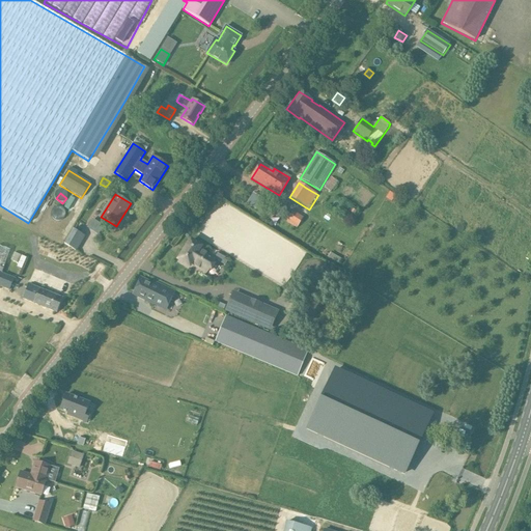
[(70,207),(74,199),(70,197),(65,205),(70,207)]
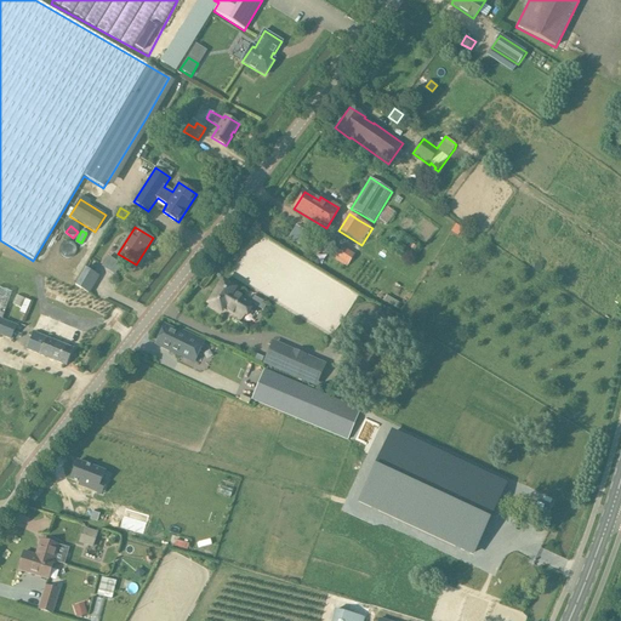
[(331,258),(347,266),(353,252),(337,245),(331,258)]
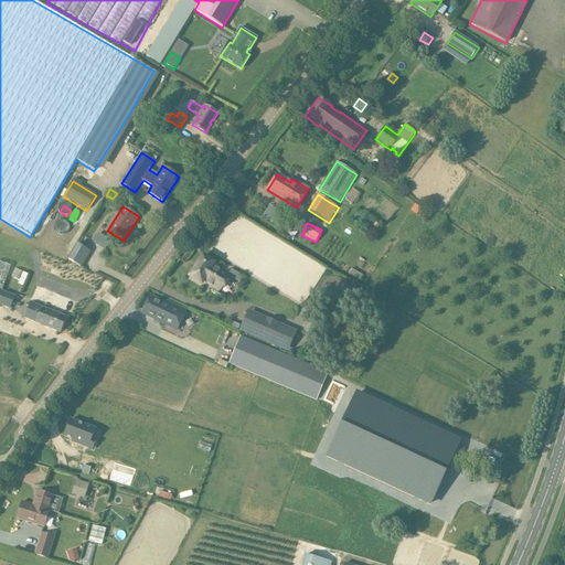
[(67,260),(82,268),(91,252),(77,244),(67,260)]
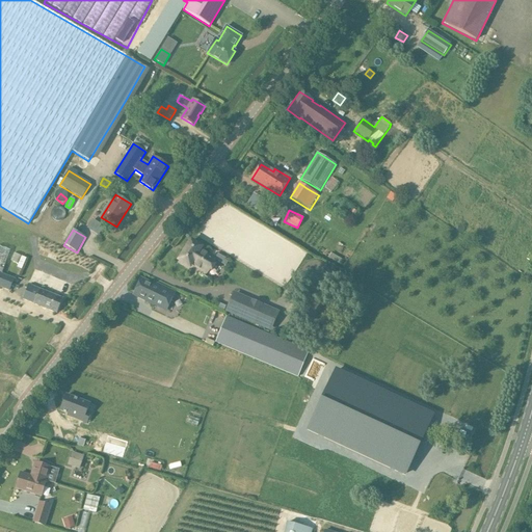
[(206,273),(215,260),(200,250),(202,247),(191,241),(179,261),(189,267),(191,265),(206,273)]
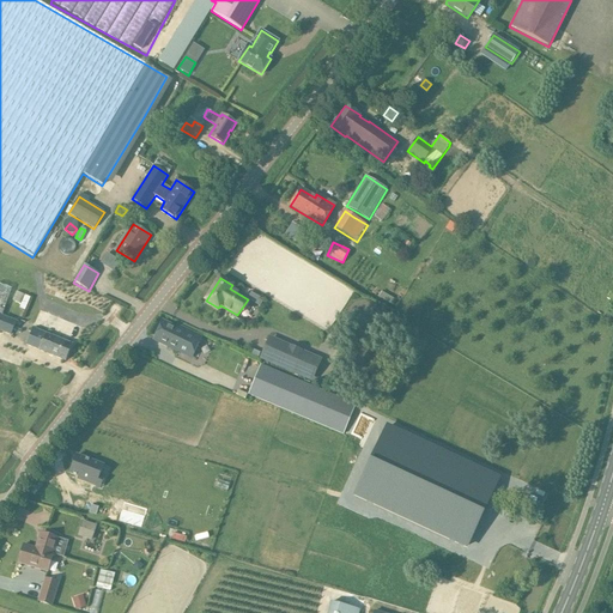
[(0,331),(11,335),(17,321),(0,314),(0,331)]
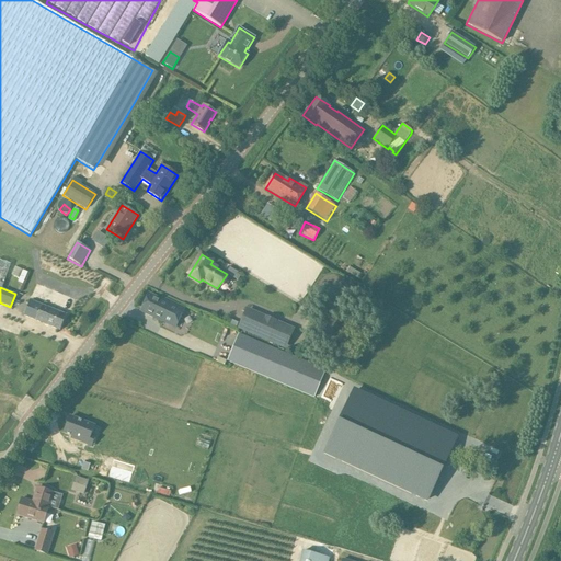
[(149,294),(140,311),(175,328),(184,309),(162,298),(161,300),(149,294)]
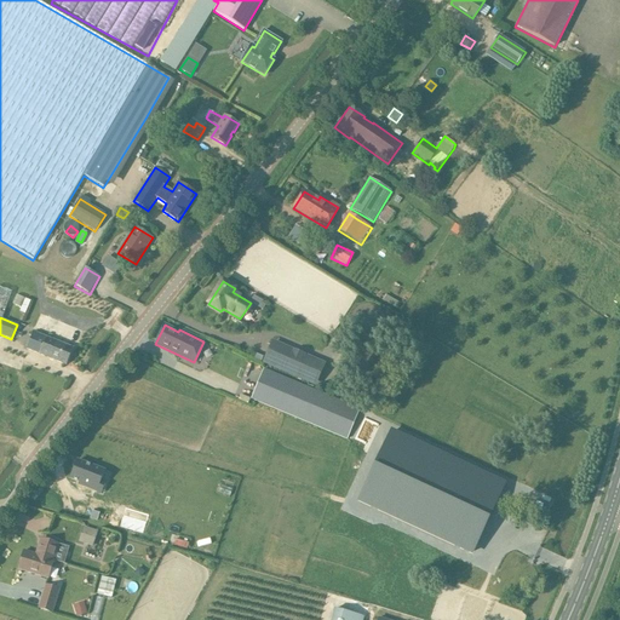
[(51,339),(34,333),(27,349),(40,354),(40,355),(67,366),(74,349),(51,339)]
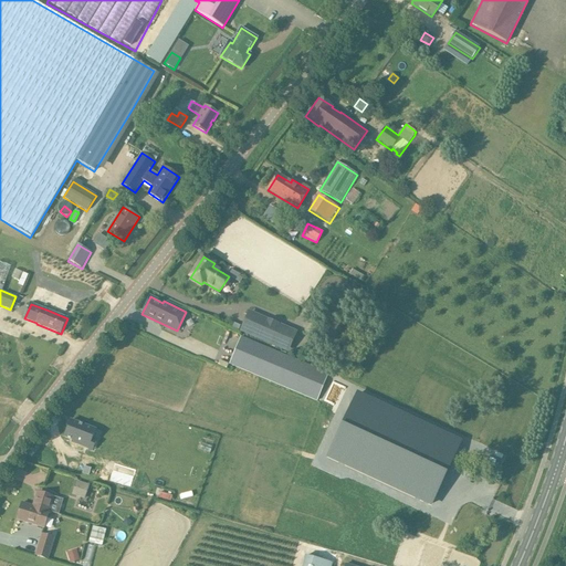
[(249,332),(248,334),(282,348),(290,331),(278,325),(278,324),(269,321),(257,315),(255,317),(248,314),(241,328),(249,332)]
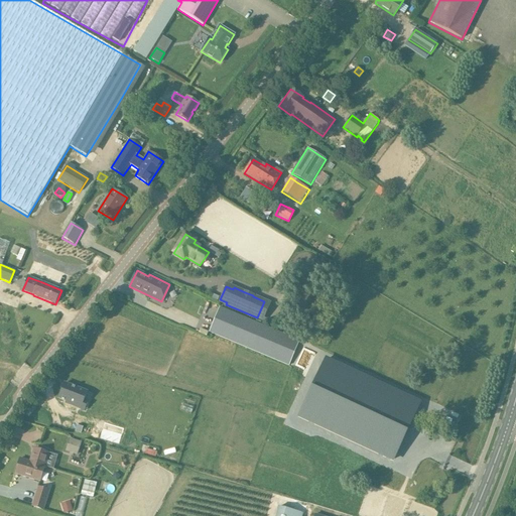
[(220,307),(209,333),(288,366),(299,341),(220,307)]
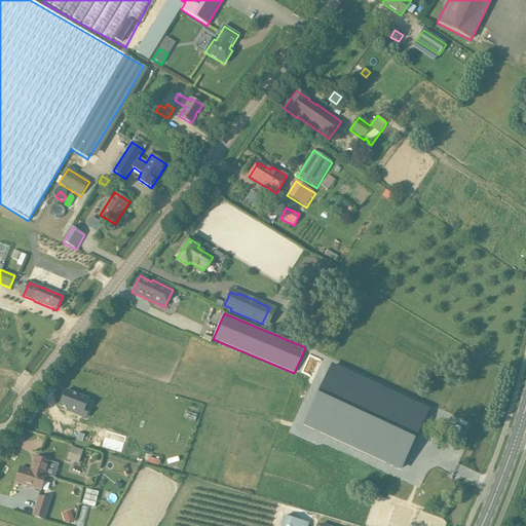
[(0,317),(0,338),(2,339),(9,322),(0,317)]
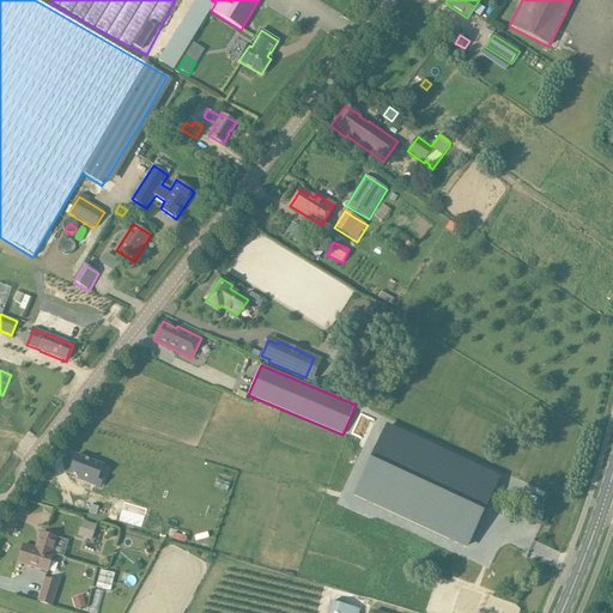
[(11,375),(2,395),(13,400),(22,380),(11,375)]
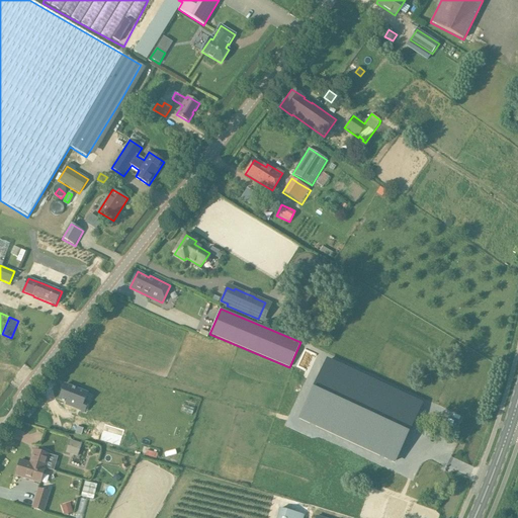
[(328,362),(301,418),(394,461),(420,405),(328,362)]
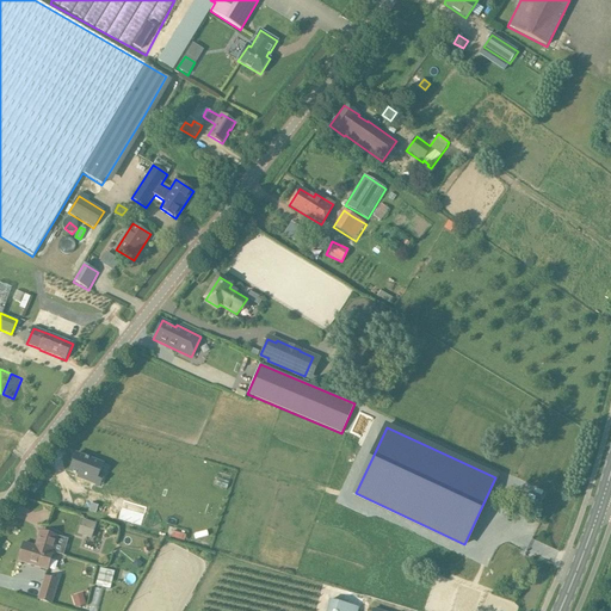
[(104,476),(99,475),(104,464),(76,454),(69,471),(79,475),(78,477),(81,479),(91,482),(100,487),(104,476)]
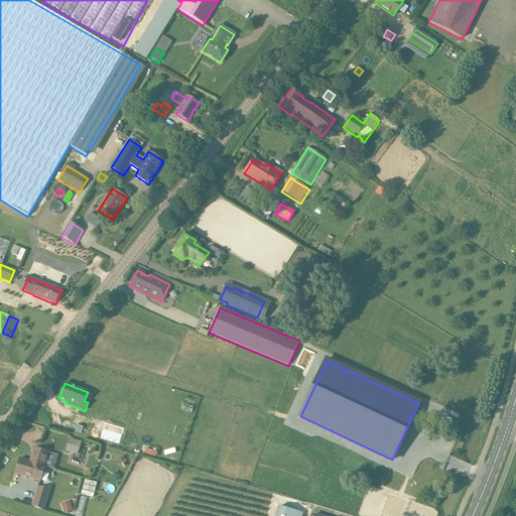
[(122,434),(103,428),(99,438),(118,444),(122,434)]
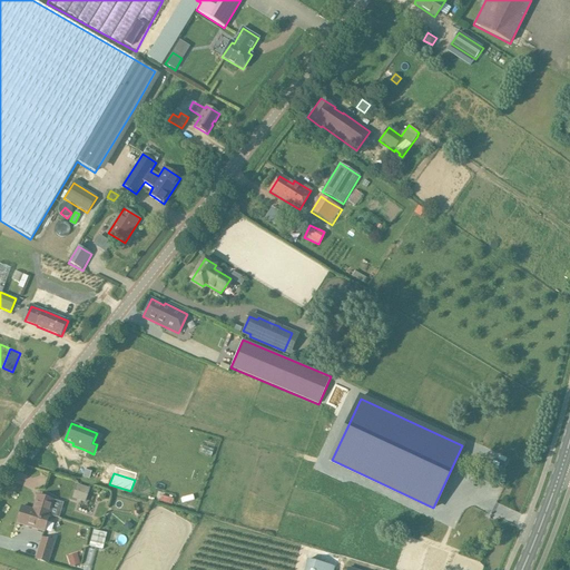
[(77,485),(72,497),(86,501),(89,490),(77,485)]
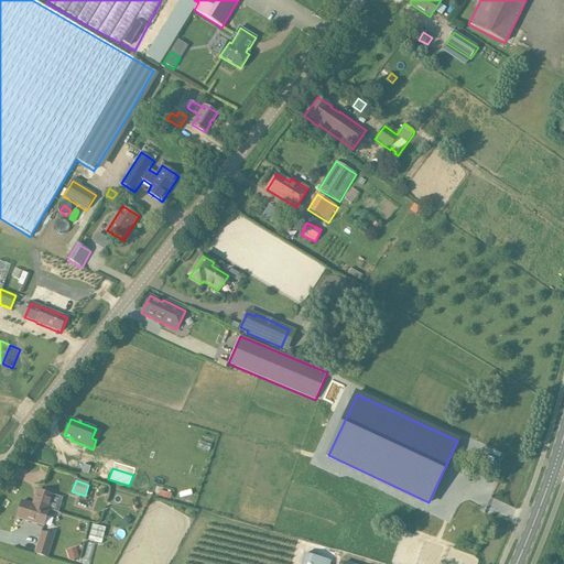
[(34,506),(49,510),(53,496),(51,495),(52,494),(51,492),(49,491),(45,491),(44,491),(44,492),(39,491),(34,506)]
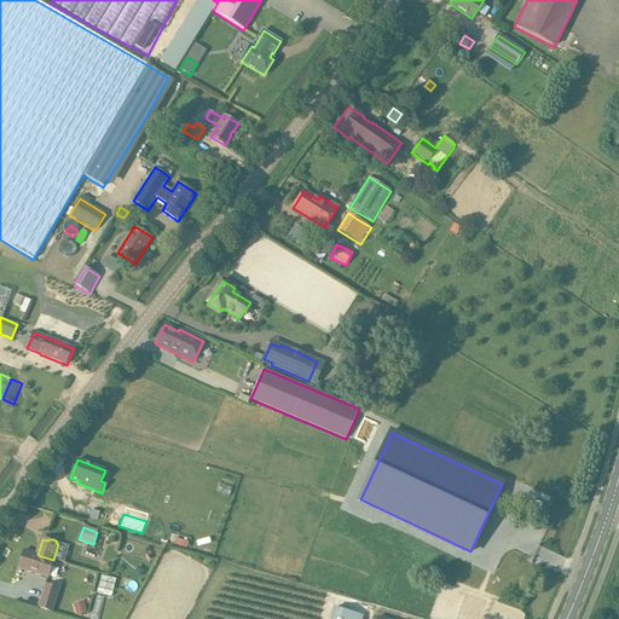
[(53,560),(38,555),(24,550),(19,563),(27,566),(25,571),(47,578),(53,560)]
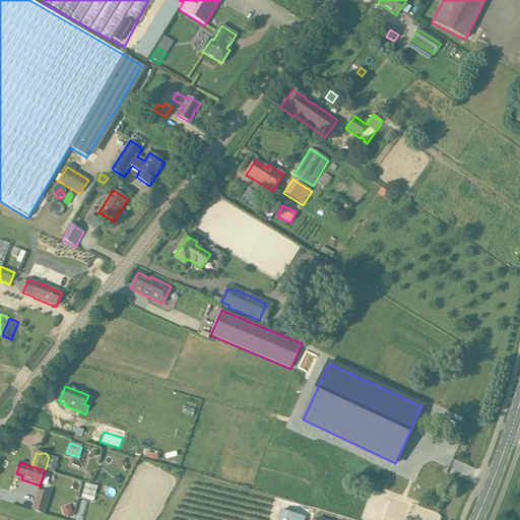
[(116,476),(112,482),(118,486),(122,480),(116,476)]
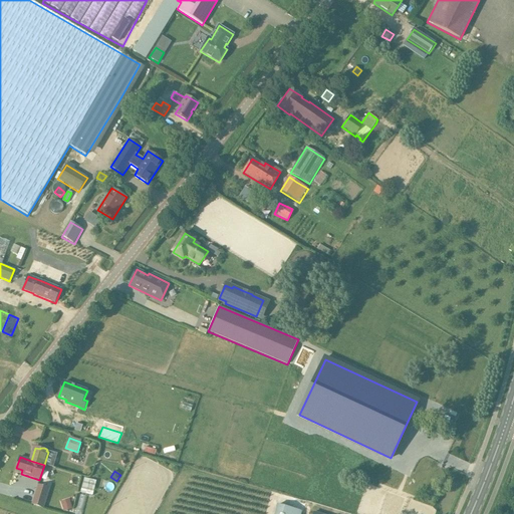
[(79,492),(92,496),(96,480),(83,477),(79,492)]
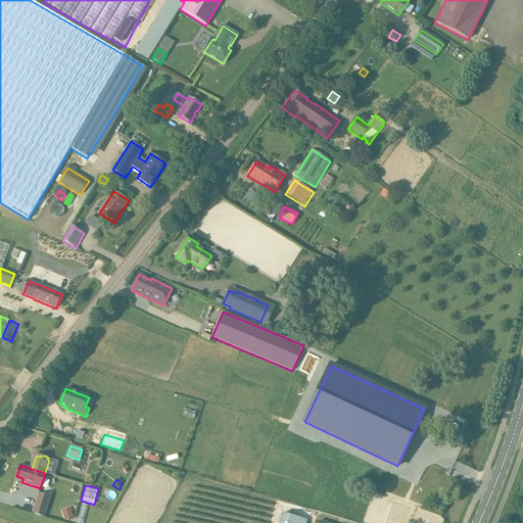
[(51,497),(38,493),(32,514),(44,518),(51,497)]
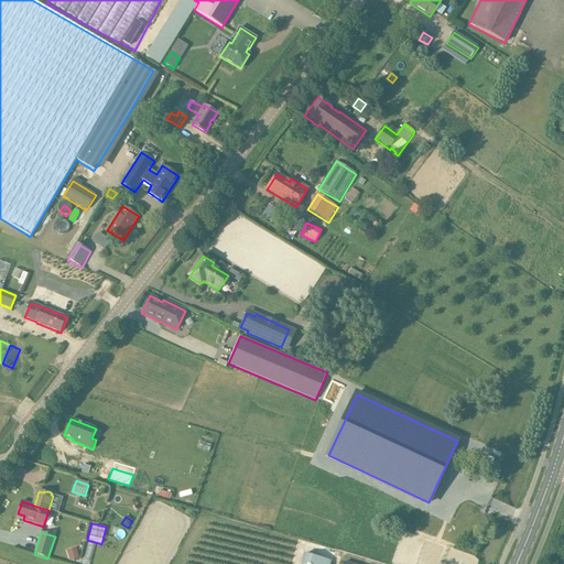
[(83,563),(91,563),(96,544),(87,543),(83,563)]
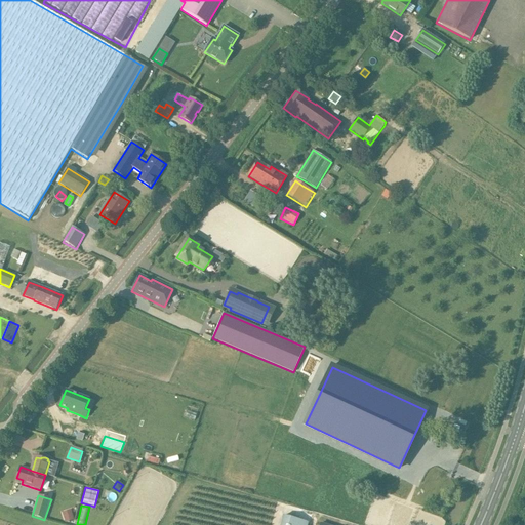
[(71,511),(62,514),(65,523),(74,521),(71,511)]
